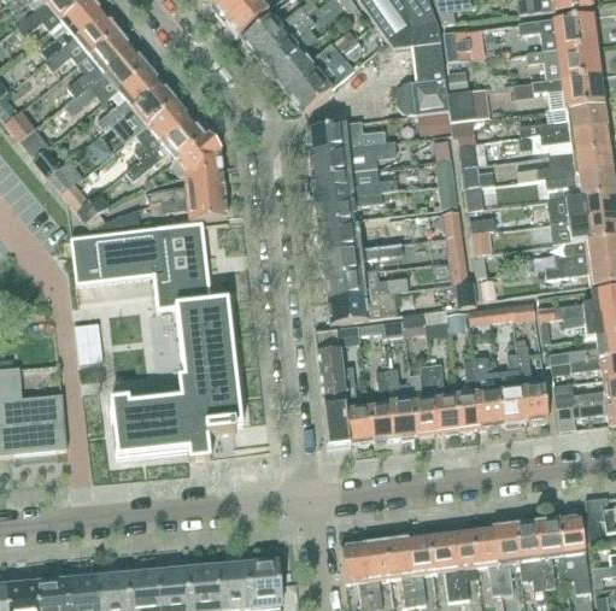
[(13,0),(9,4),(17,13),(30,3),(36,10),(48,0),(13,0)]
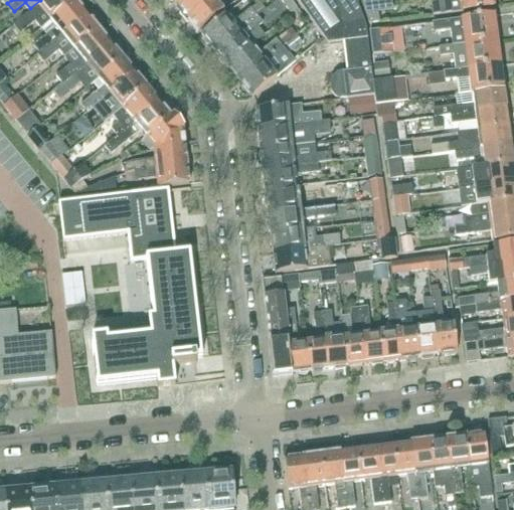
[(40,0),(30,8),(14,22),(20,30),(35,18),(41,25),(51,17),(71,0),(40,0)]
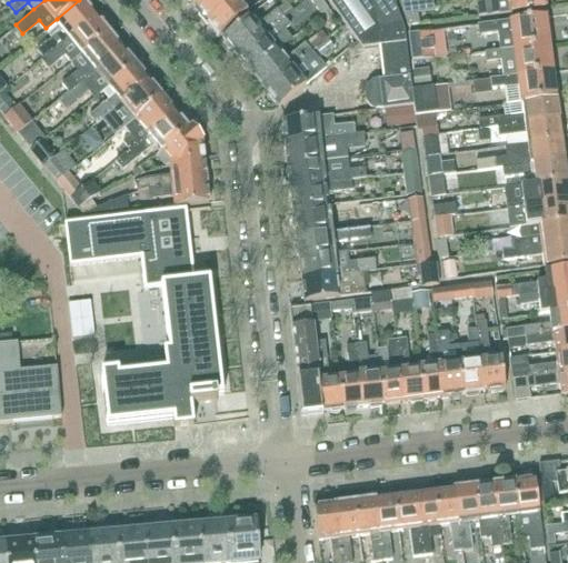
[(79,0),(57,19),(63,27),(43,42),(50,51),(97,13),(93,8),(93,4),(90,0),(79,0)]
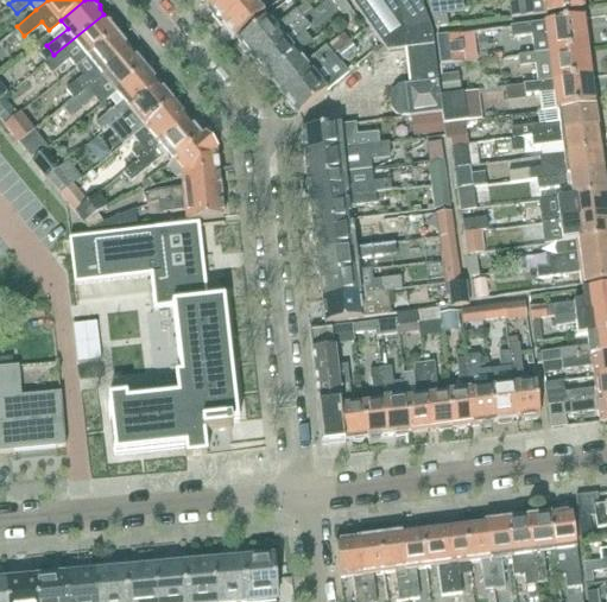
[(234,35),(265,10),(258,0),(215,0),(212,4),(216,10),(216,13),(221,19),(225,19),(234,32),(233,33),(234,35)]
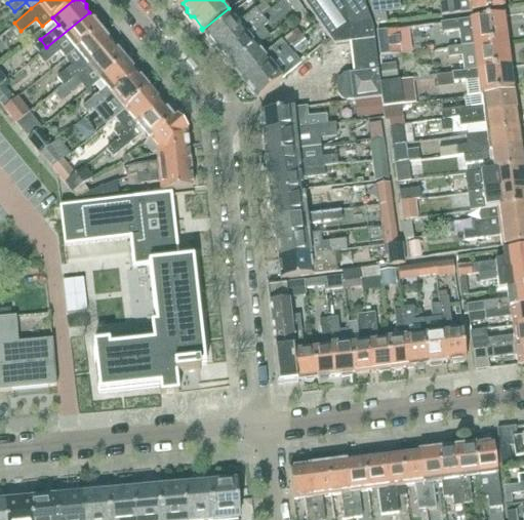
[(219,48),(263,12),(271,6),(267,0),(265,0),(239,21),(232,11),(206,32),(208,35),(208,37),(212,43),(214,43),(219,48)]
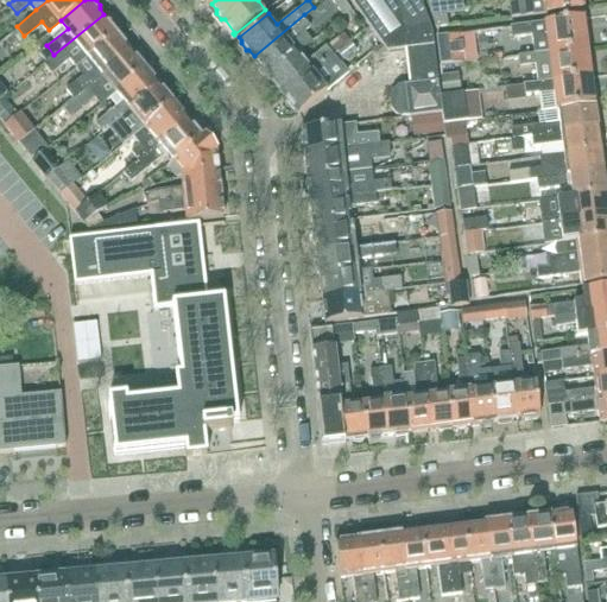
[(345,12),(352,6),(348,0),(335,0),(345,12)]
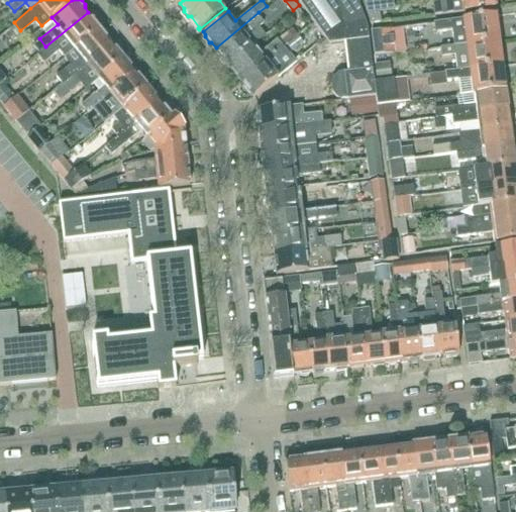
[(376,87),(368,24),(358,0),(301,0),(314,19),(326,35),(329,40),(346,38),(348,59),(350,59),(351,69),(344,70),(339,71),(334,75),(332,81),(333,88),(337,93),(342,96),(348,96),(377,93),(376,87)]
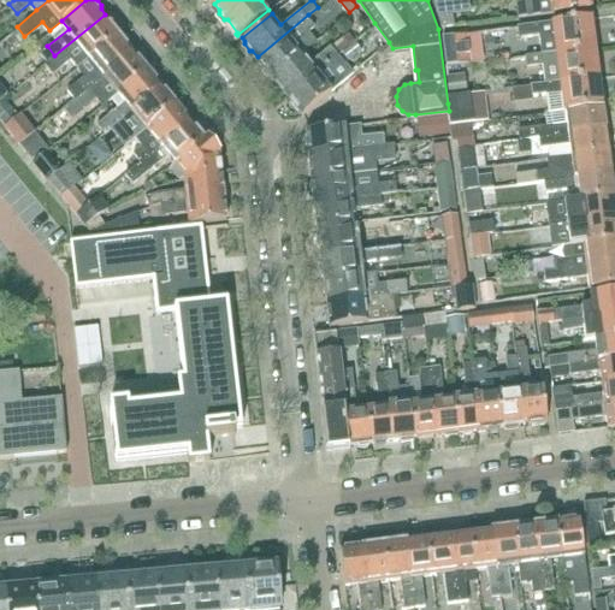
[(443,25),(455,23),(451,0),(433,0),(443,25)]
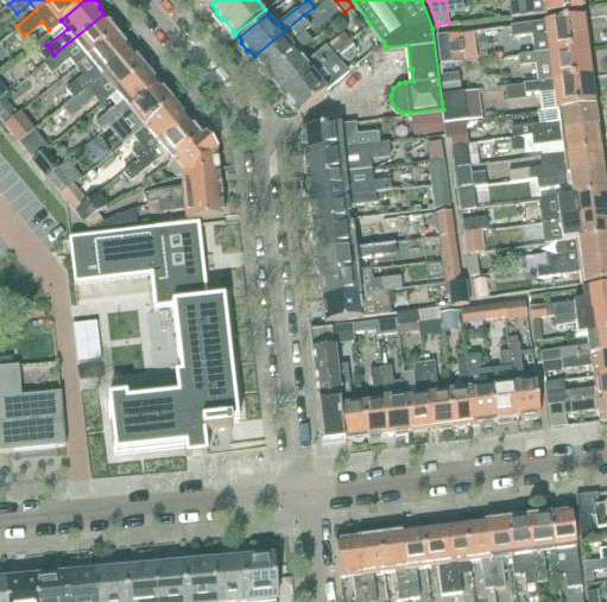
[(518,0),(519,14),(582,5),(582,0),(518,0)]
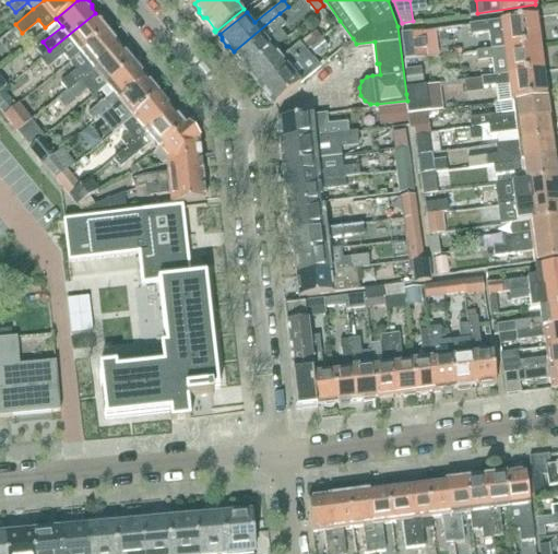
[(103,18),(99,18),(95,13),(49,50),(42,57),(48,66),(66,52),(71,59),(81,50),(108,28),(107,26),(107,23),(103,18)]
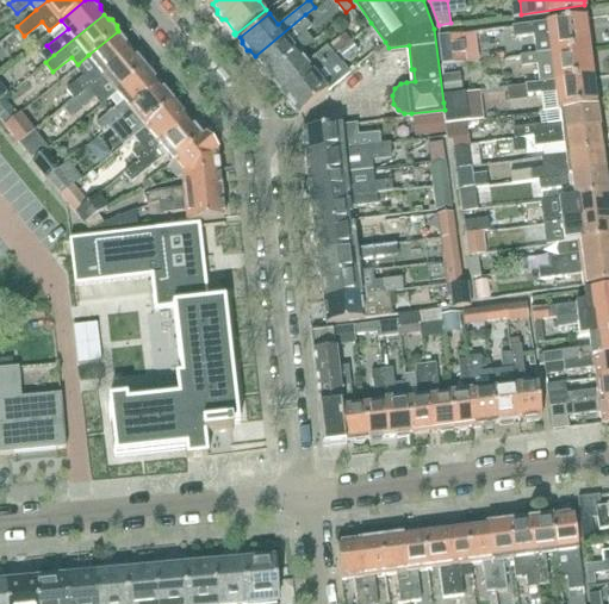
[(269,74),(299,50),(315,38),(306,27),(312,23),(305,14),(255,56),(260,63),(260,66),(265,72),(268,73),(269,74)]
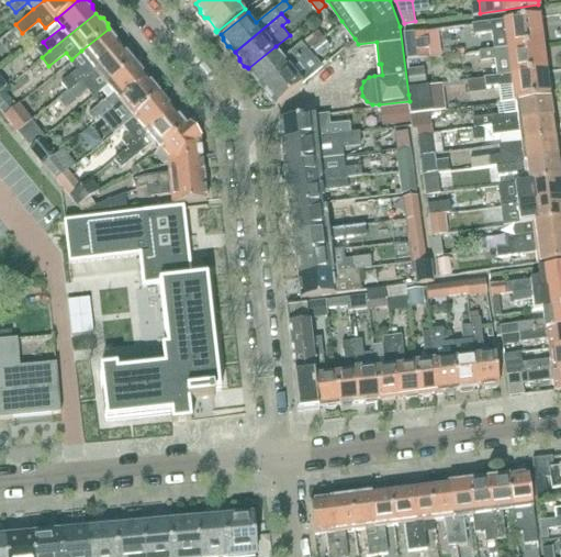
[(508,46),(543,41),(540,13),(481,21),(482,32),(506,29),(508,46)]
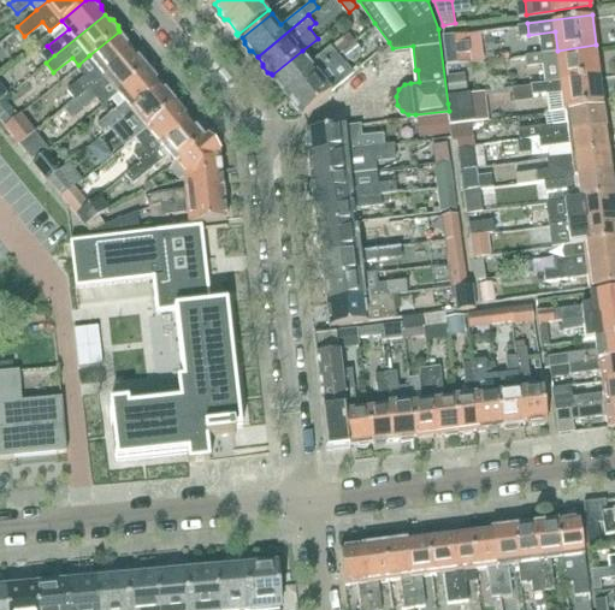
[(374,23),(355,37),(343,48),(350,57),(360,49),(361,51),(368,45),(376,53),(389,42),(374,23)]
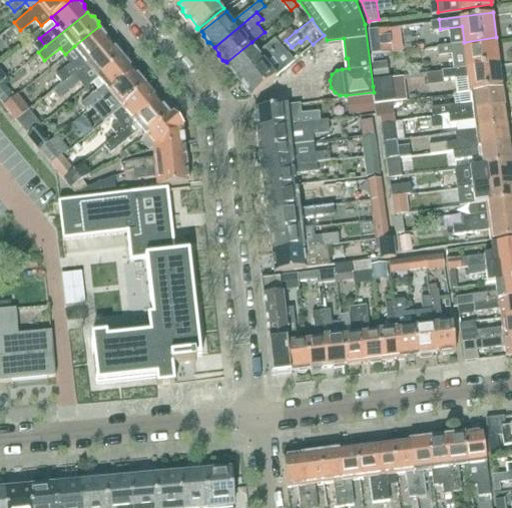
[(286,40),(296,31),(291,24),(279,35),(284,41),(286,40)]
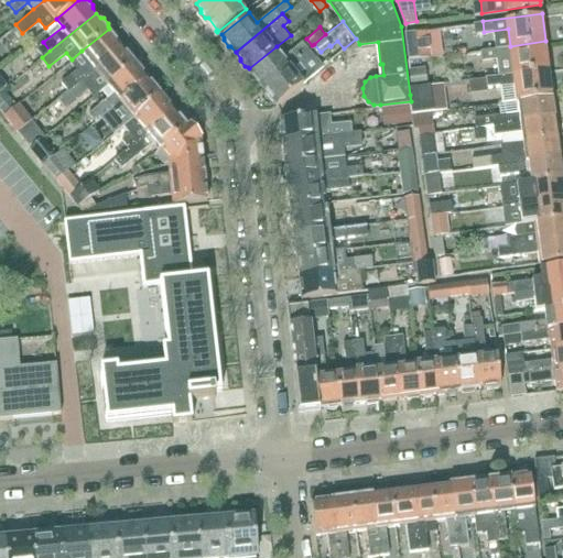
[(68,88),(76,83),(122,45),(119,41),(119,37),(115,31),(111,31),(109,29),(82,51),(88,59),(63,80),(68,88)]
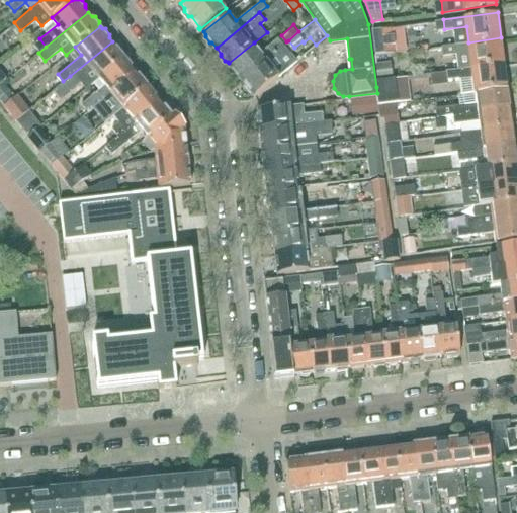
[(394,26),(373,29),(374,45),(376,53),(397,50),(394,26)]
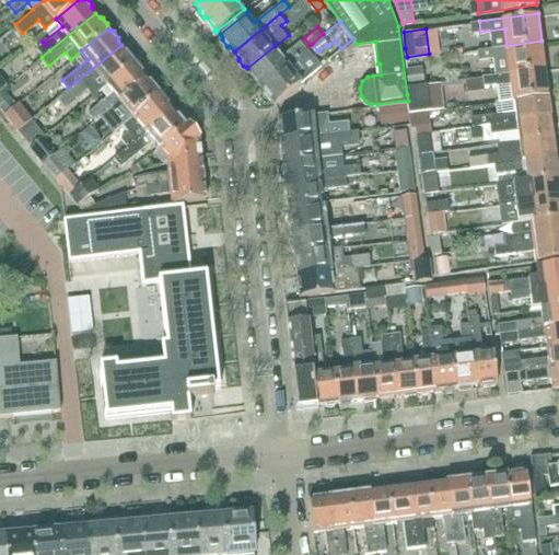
[(261,85),(307,47),(302,39),(282,56),(275,46),(247,68),(249,70),(248,73),(254,79),(256,79),(261,85)]
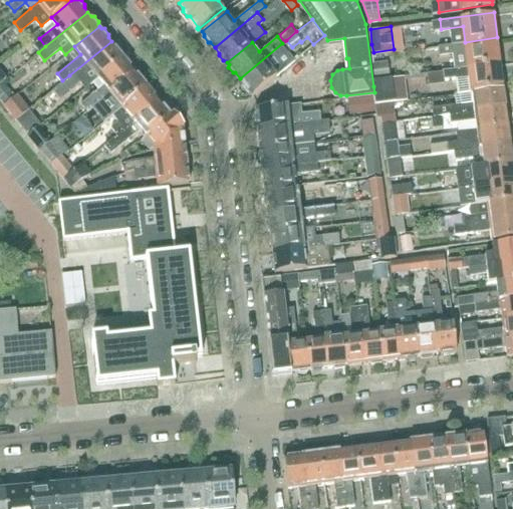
[(497,37),(465,42),(439,45),(440,54),(453,52),(455,67),(500,61),(497,37)]
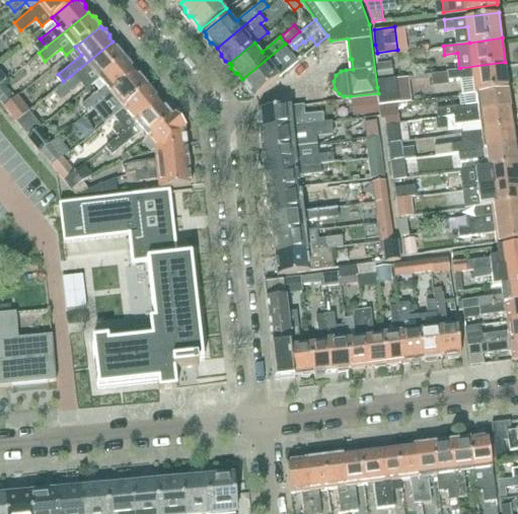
[(87,86),(99,76),(125,56),(123,54),(124,52),(119,46),(116,46),(113,42),(70,76),(63,81),(54,89),(60,96),(81,79),(87,86)]
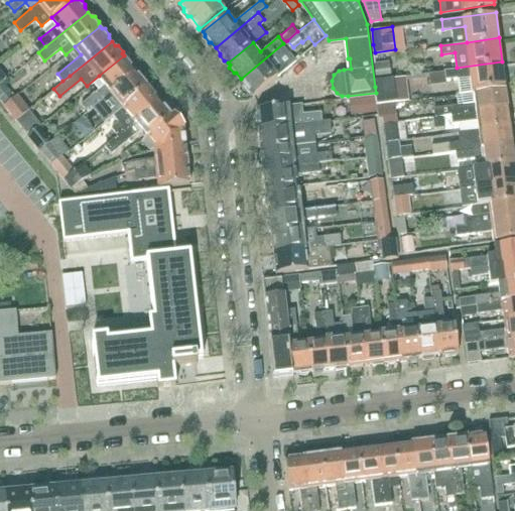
[(254,94),(296,58),(283,43),(241,79),(245,84),(245,87),(249,92),(252,92),(254,94)]
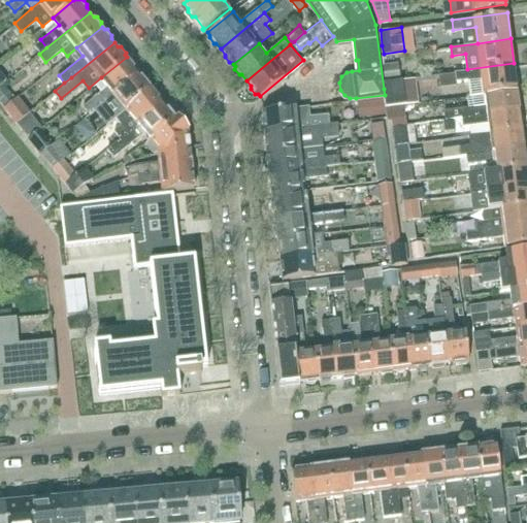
[(90,112),(96,107),(139,72),(135,68),(136,65),(131,59),(128,59),(127,57),(101,77),(107,86),(84,104),(90,112)]
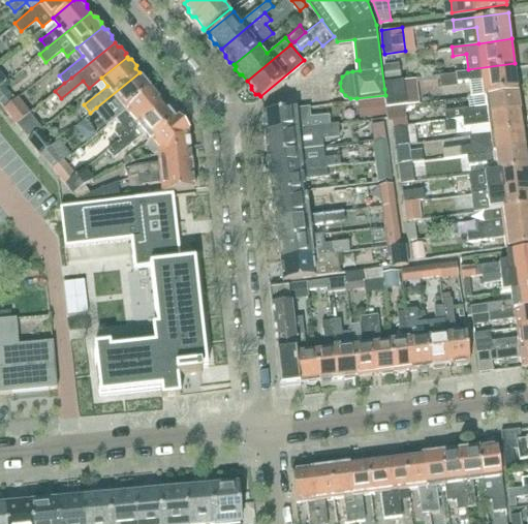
[(386,81),(402,79),(399,60),(383,62),(386,81)]
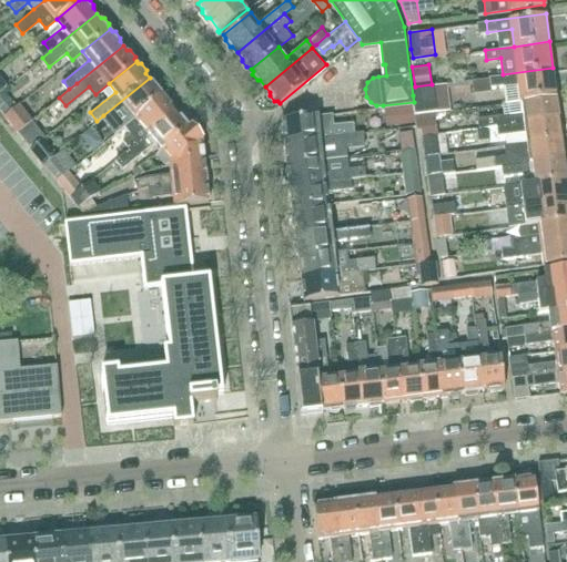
[(553,68),(503,74),(490,77),(493,85),(504,84),(506,102),(523,100),(556,95),(553,68)]
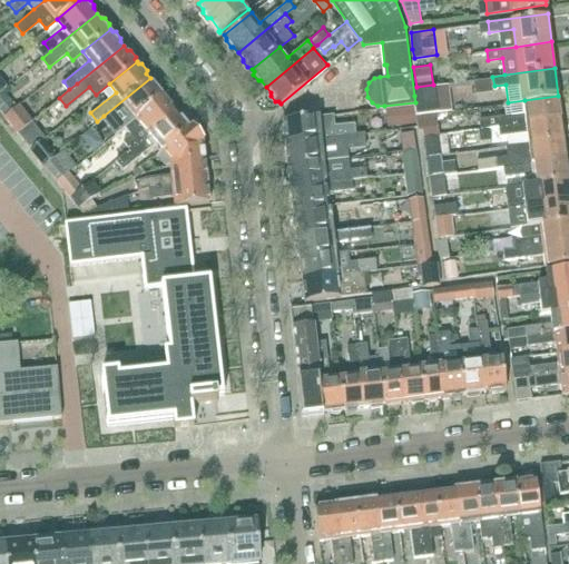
[(156,85),(150,78),(104,116),(117,131),(125,125),(163,94),(163,92),(164,91),(157,83),(156,85)]
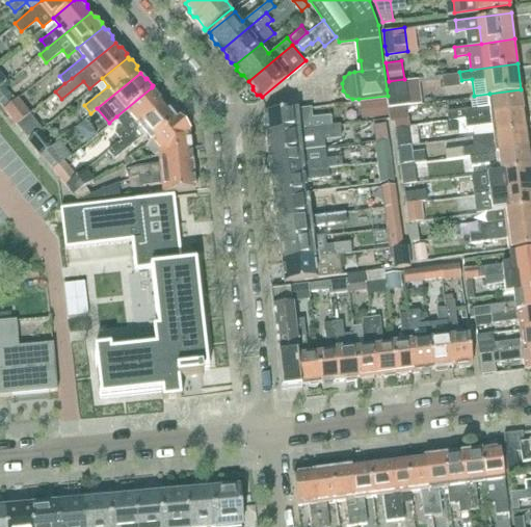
[(0,100),(5,106),(17,98),(4,82),(0,85),(0,100)]
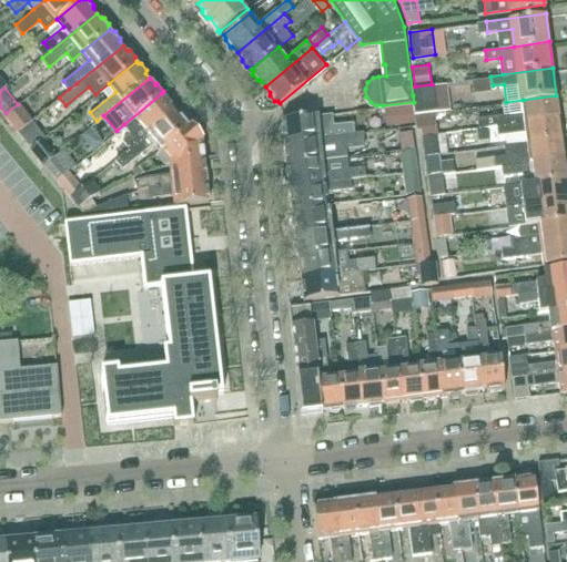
[(164,96),(162,93),(124,124),(131,132),(122,140),(123,140),(110,151),(115,159),(175,110),(171,104),(173,103),(166,94),(164,96)]
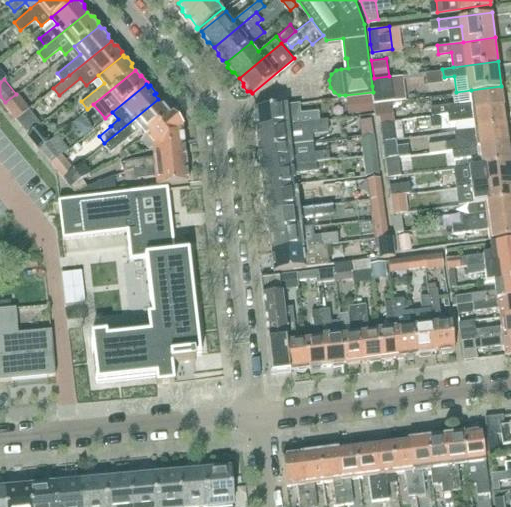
[(375,102),(392,99),(390,84),(372,86),(373,92),(373,93),(375,102)]
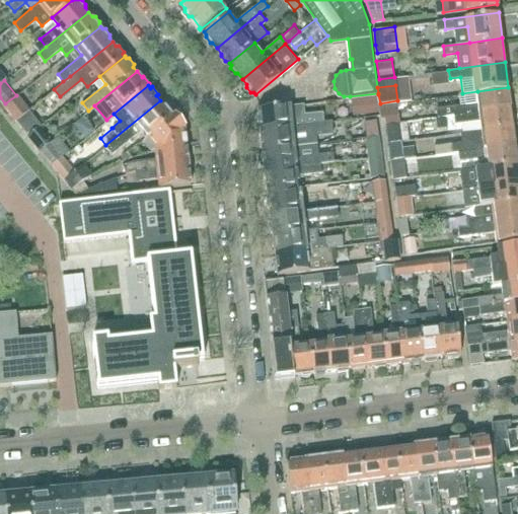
[(511,91),(509,89),(508,87),(477,91),(478,101),(453,104),(454,114),(511,105),(510,100),(512,97),(511,91)]
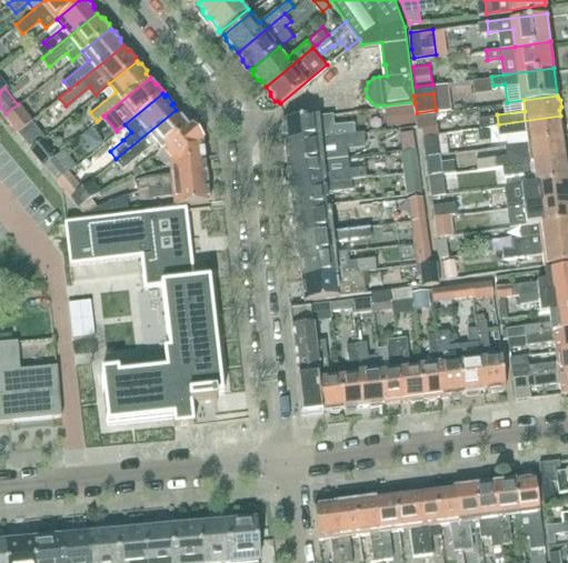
[(18,130),(32,119),(33,118),(20,102),(18,104),(6,113),(5,114),(18,130)]
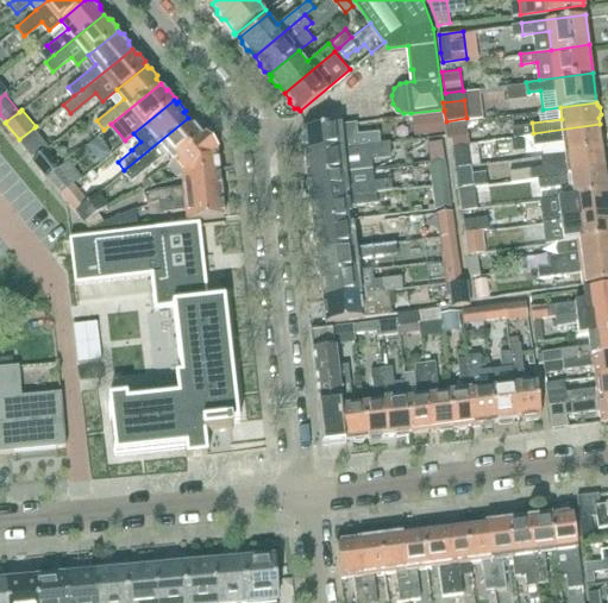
[(447,131),(446,121),(444,111),(413,115),(415,134),(447,131)]
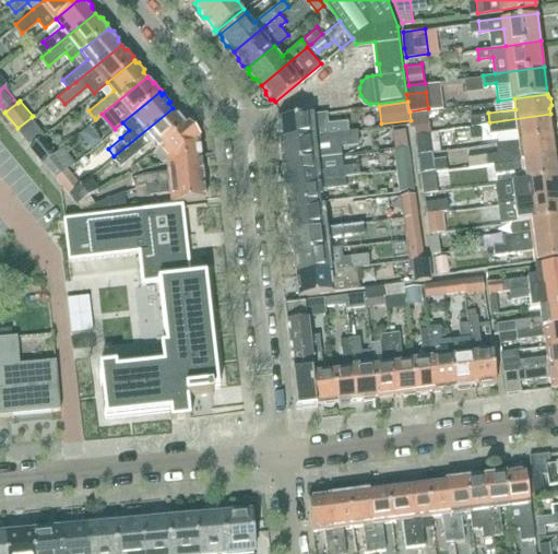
[(416,131),(431,130),(429,117),(439,110),(438,107),(428,108),(410,112),(411,120),(411,124),(415,124),(416,131)]
